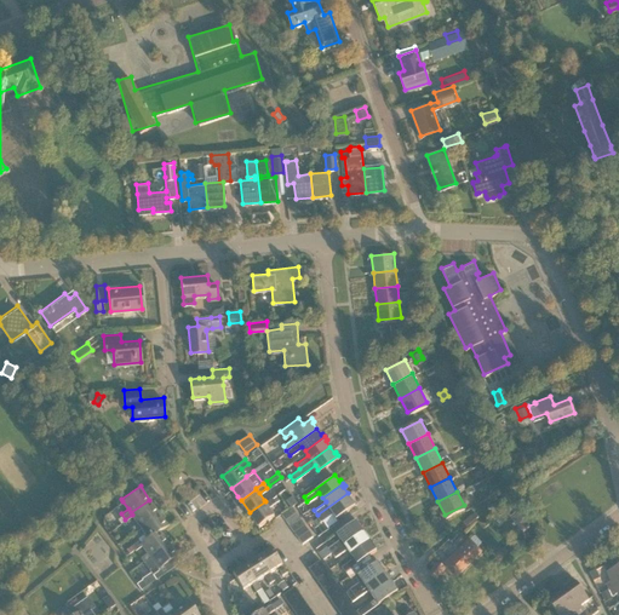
[(296,500),(291,493),(286,498),(290,504),(296,500)]
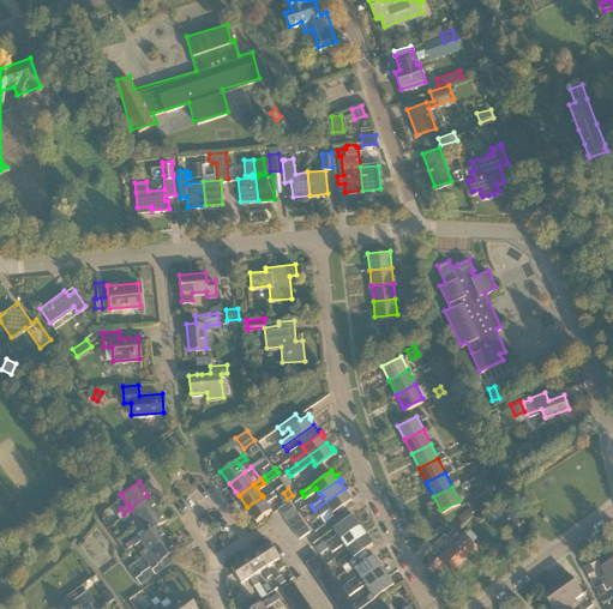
[(344,488),(314,510),(317,514),(329,506),(332,511),(353,496),(350,494),(348,494),(344,488)]
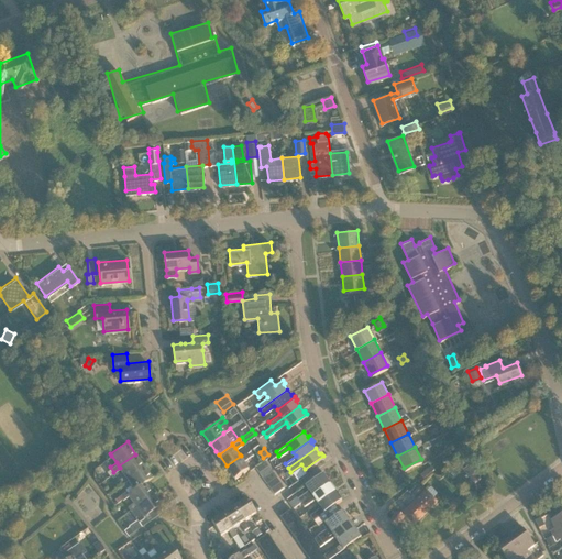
[(248,450),(240,455),(241,456),(227,466),(235,477),(249,467),(244,459),(253,452),(250,449),(248,450)]
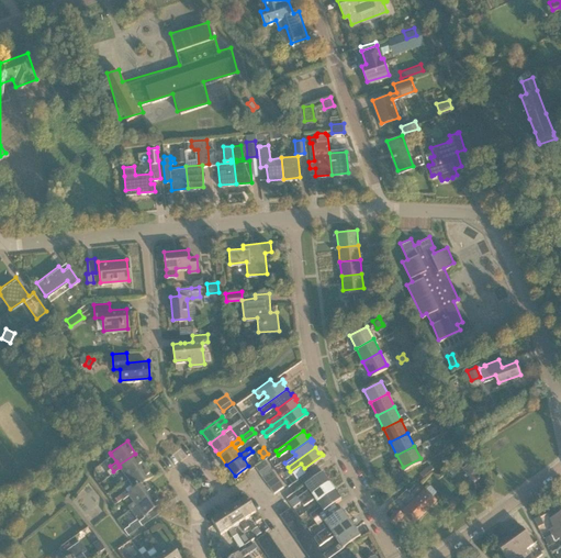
[(124,473),(118,478),(121,482),(127,478),(126,477),(144,465),(135,454),(119,465),(123,470),(124,473)]
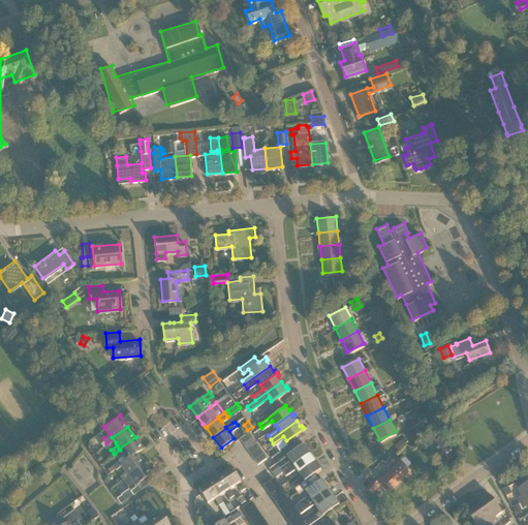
[(243,441),(252,435),(248,430),(239,436),(243,441)]
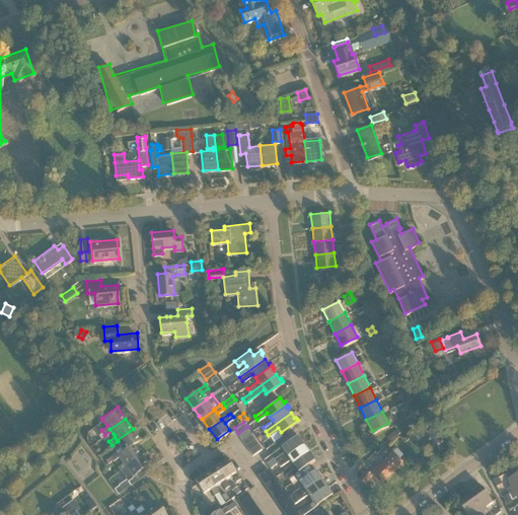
[(432,426),(427,431),(437,443),(442,438),(432,426)]
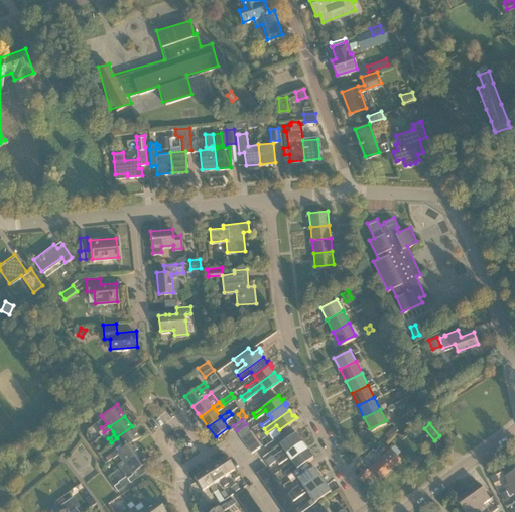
[(241,435),(249,429),(246,424),(237,430),(241,435)]
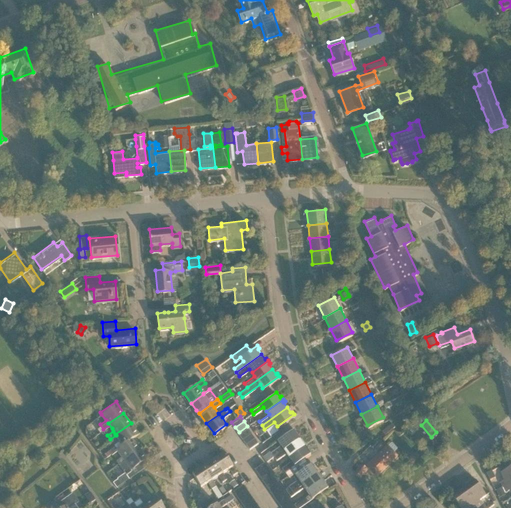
[(114,445),(108,449),(110,453),(117,449),(115,447),(131,436),(137,432),(131,423),(115,434),(116,435),(119,439),(113,443),(114,445)]
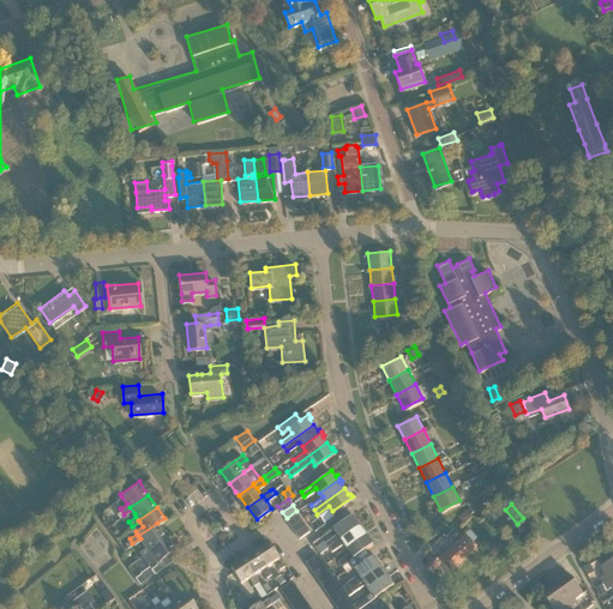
[(290,524),(301,517),(296,511),(287,518),(290,524)]
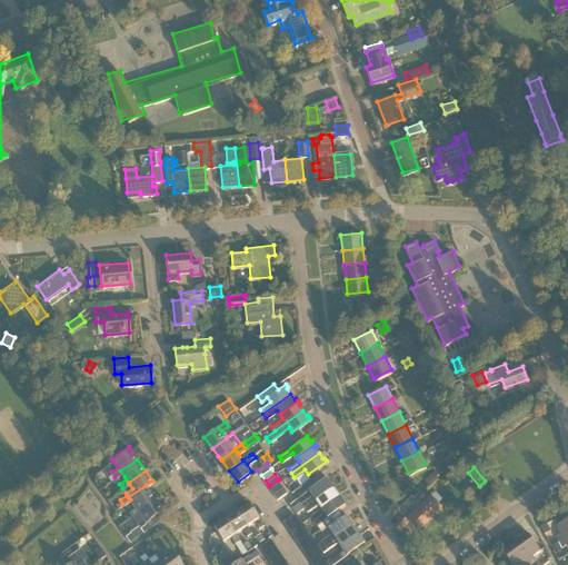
[(315,498),(332,485),(328,479),(330,478),(328,475),(309,489),(312,494),(301,501),(305,505),(315,498)]
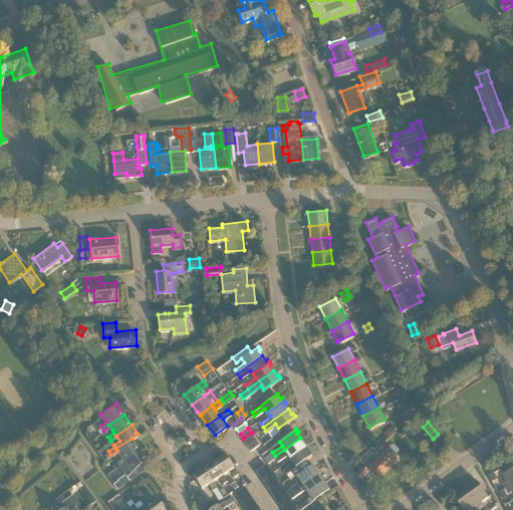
[(247,444),(255,438),(252,433),(243,439),(247,444)]
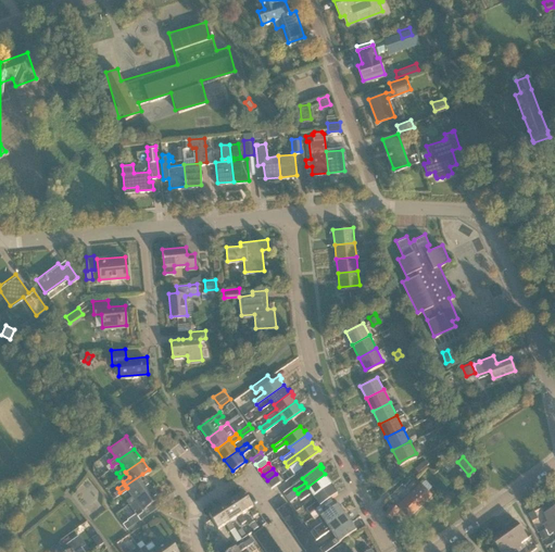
[(142,474),(125,486),(127,488),(130,493),(131,494),(126,499),(129,503),(135,499),(134,498),(151,487),(150,485),(142,474)]
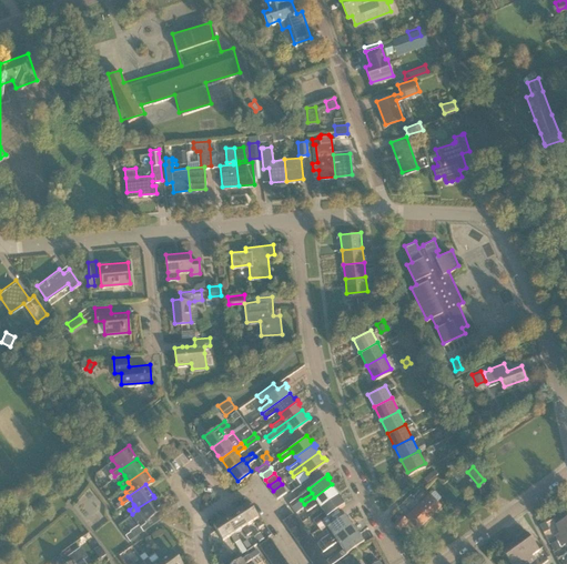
[(282,484),(273,491),(276,496),(286,489),(282,484)]
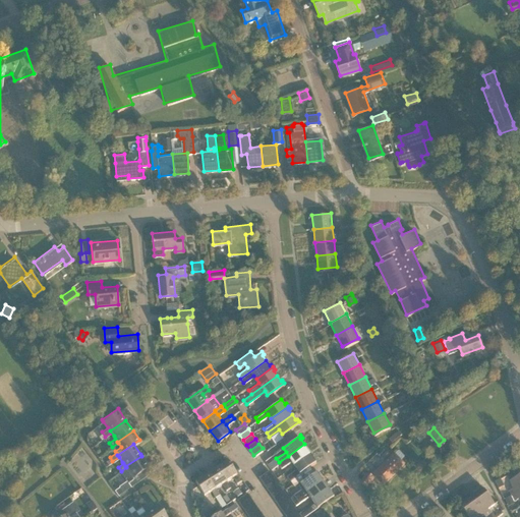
[(294,463),(311,451),(309,448),(307,449),(304,444),(288,456),(279,462),(281,466),(291,459),(294,463)]
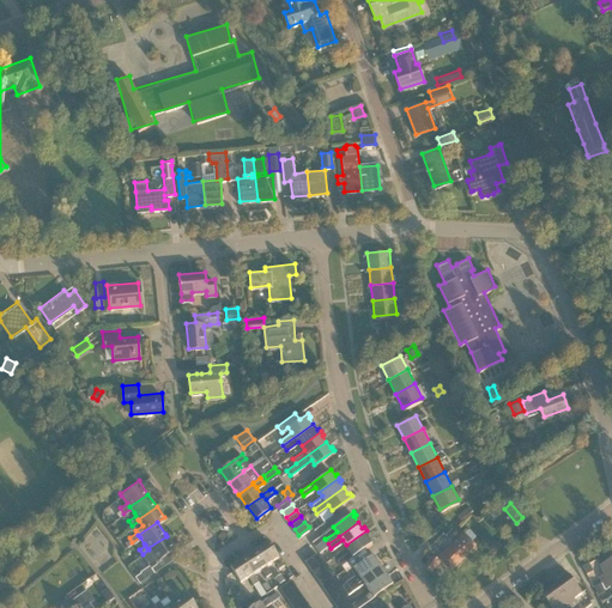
[(454,527),(453,526),(446,533),(452,539),(436,555),(432,552),(423,561),(430,570),(441,559),(450,567),(476,542),(462,530),(459,534),(453,528),(454,527)]
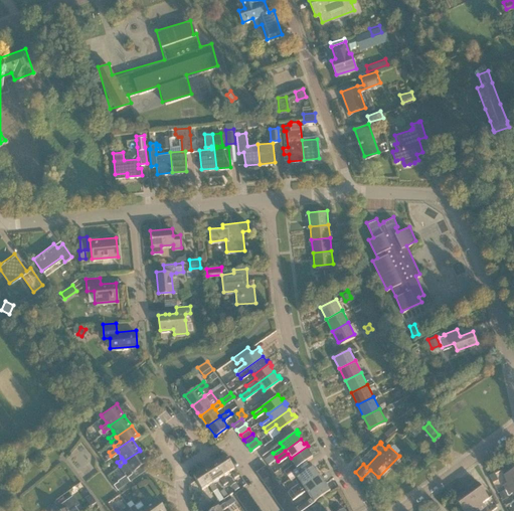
[(309,449),(308,446),(291,458),(294,462),(284,469),(287,473),(312,455),(308,450),(309,449)]
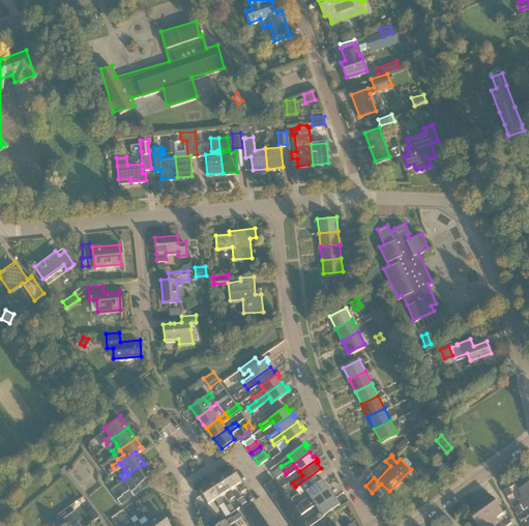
[(123,479),(122,480),(126,485),(129,490),(131,493),(133,493),(150,478),(147,474),(150,472),(144,463),(144,464),(127,474),(128,475),(123,479)]
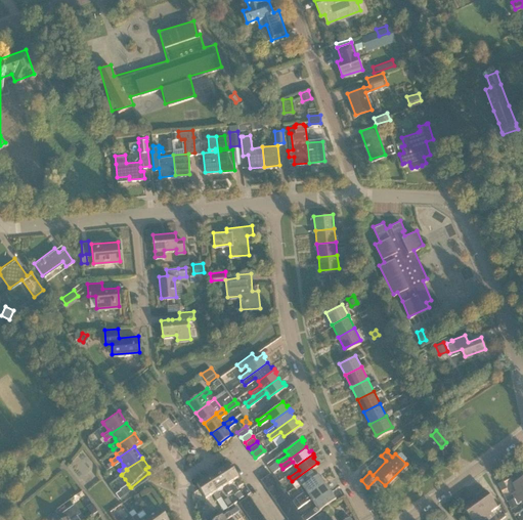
[(280,465),(277,461),(276,460),(269,465),(272,471),(280,465)]
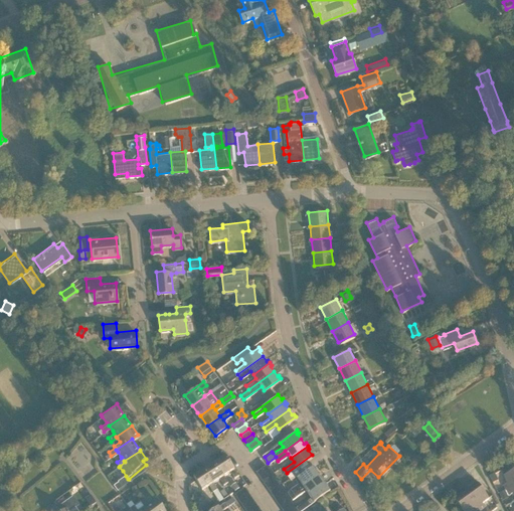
[(223,474),(228,480),(224,474),(230,470),(234,476),(238,473),(226,454),(215,461),(223,474)]
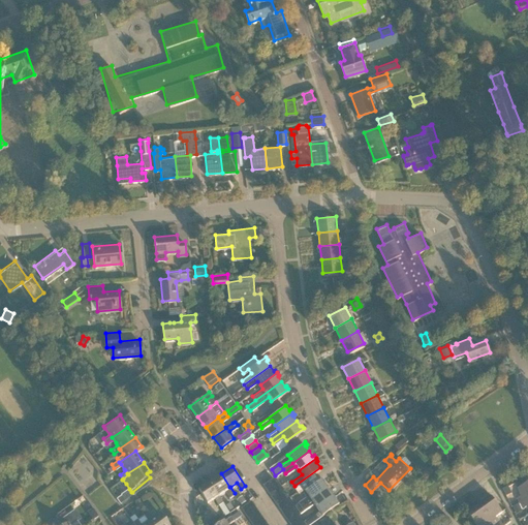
[(221,473),(210,481),(219,494),(225,489),(229,496),(235,493),(229,487),(221,473)]
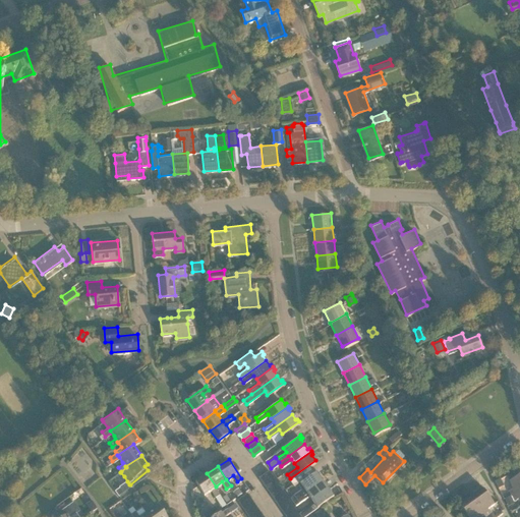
[(262,480),(272,473),(269,468),(258,475),(262,480)]
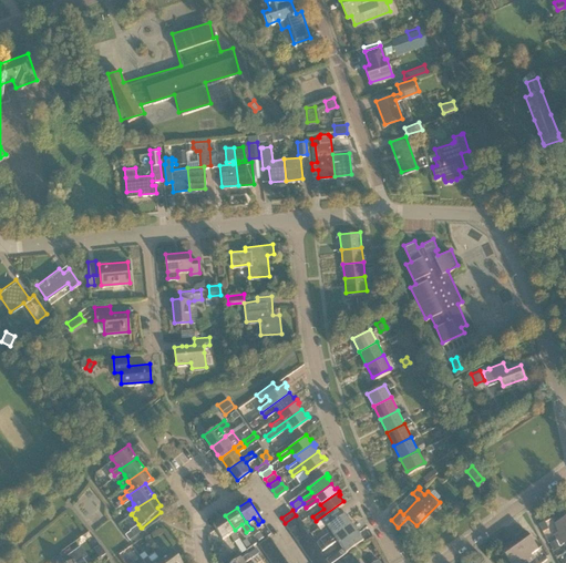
[(316,540),(319,544),(351,521),(347,515),(348,514),(346,511),(325,526),(328,531),(316,540)]
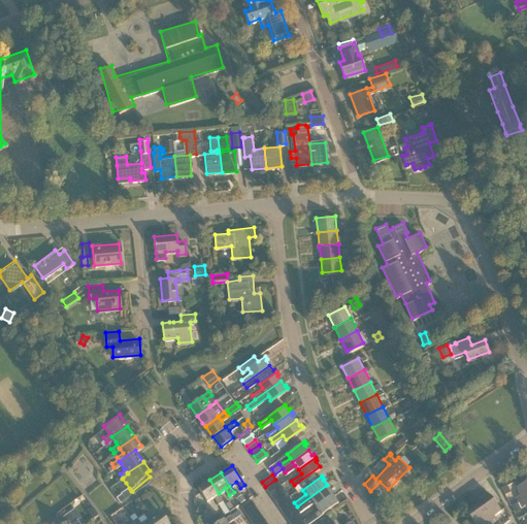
[(515,494),(518,500),(526,495),(526,479),(516,485),(520,492),(515,494)]
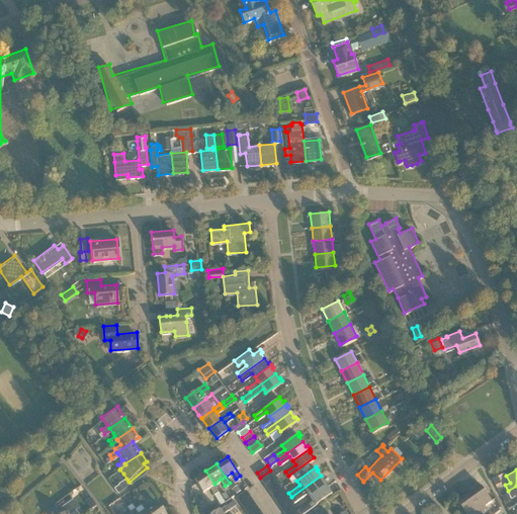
[(205,470),(194,478),(203,491),(206,488),(210,486),(214,493),(219,490),(214,484),(205,470)]
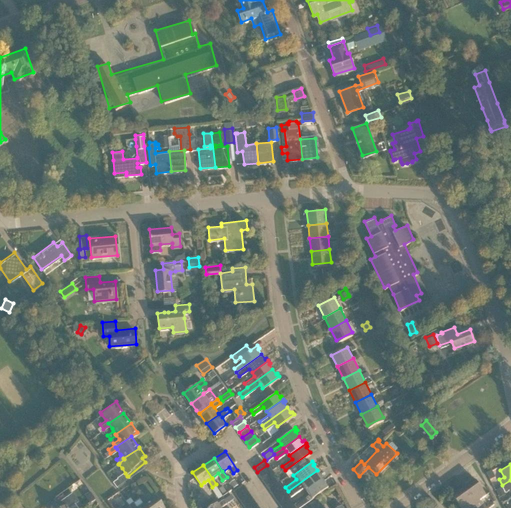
[(261,477),(270,470),(267,465),(257,472),(261,477)]
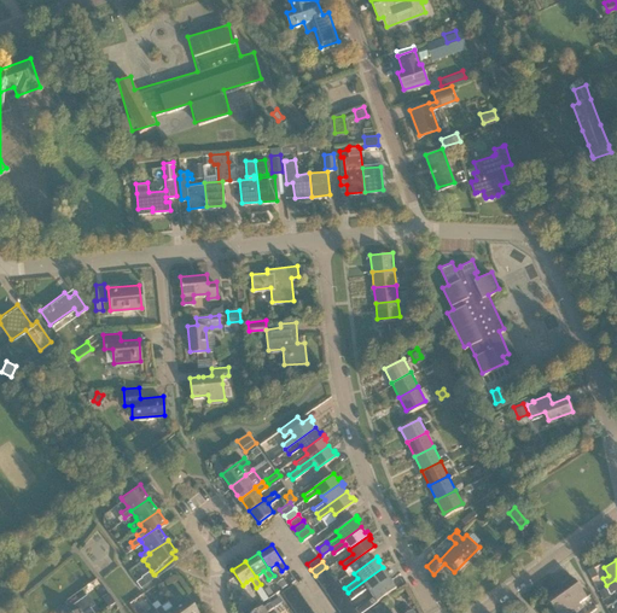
[(593,564),(589,566),(588,567),(587,567),(587,568),(591,576),(598,572),(597,571),(593,564)]
